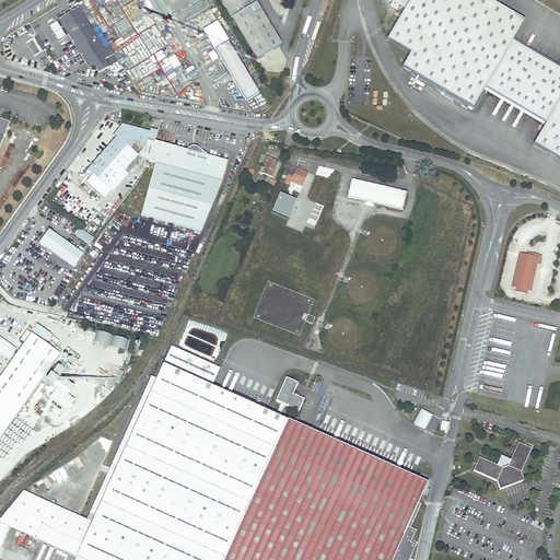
[(281,46),(253,0),(220,0),(257,60),(281,46)]
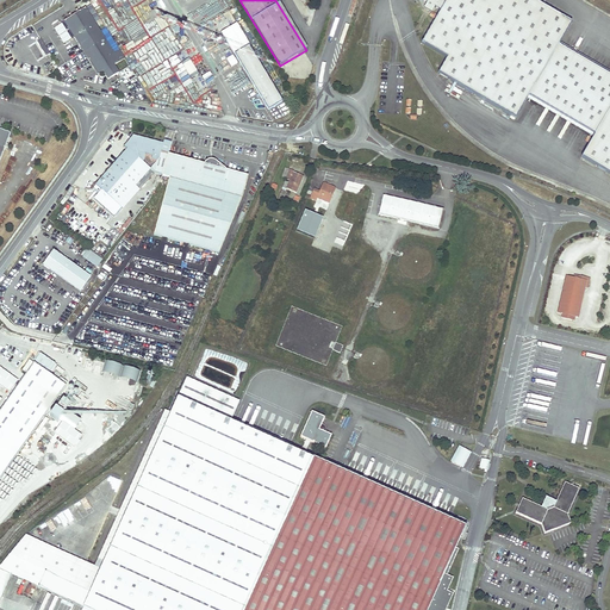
[(609,75),(558,44),(571,22),(534,0),(423,0),(427,2),(424,7),(431,11),(434,6),(441,10),(422,42),(447,57),(437,73),(514,118),(528,95),(593,135),(580,157),(609,174),(609,75)]
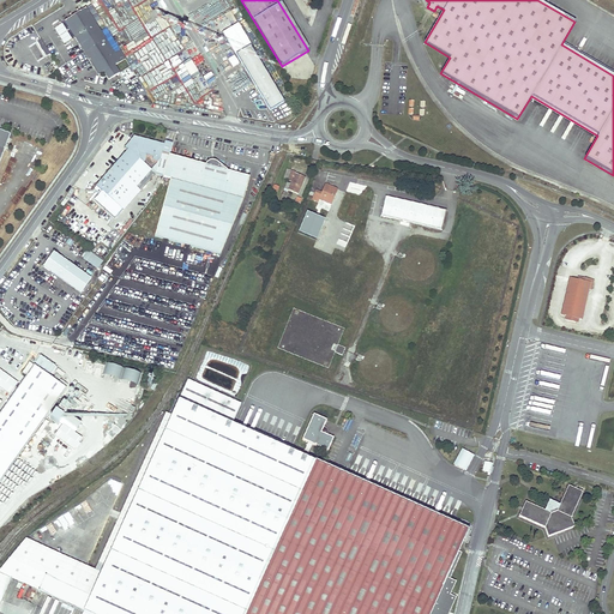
[(85,8),(74,14),(65,22),(68,28),(84,53),(98,76),(101,74),(103,72),(106,77),(108,79),(119,73),(114,65),(119,62),(85,8)]
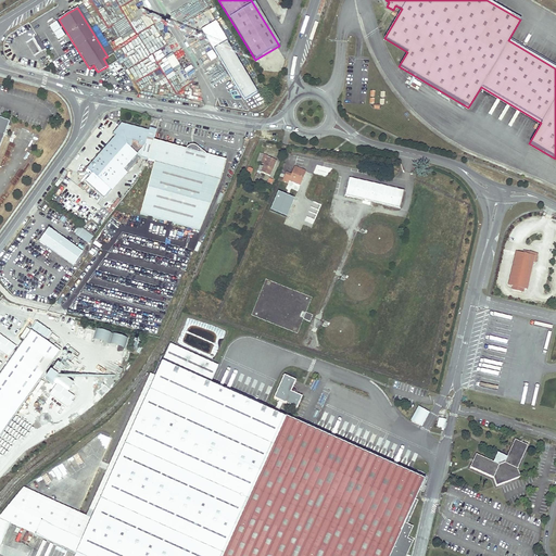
[(201,29),(244,101),(257,92),(227,42),(228,41),(216,21),(201,29)]
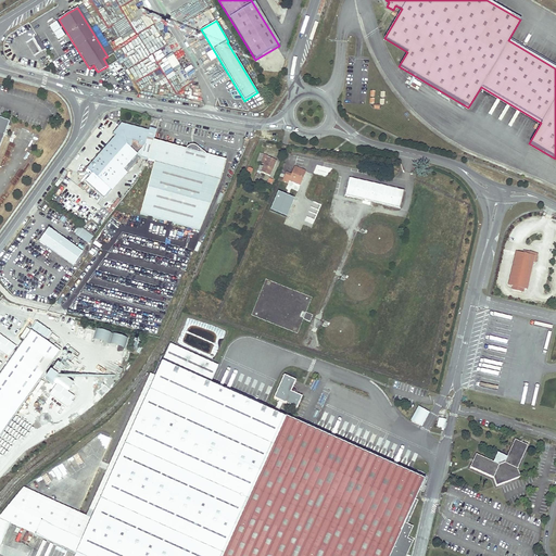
[(13,37),(22,33),(20,28),(11,34),(13,37)]
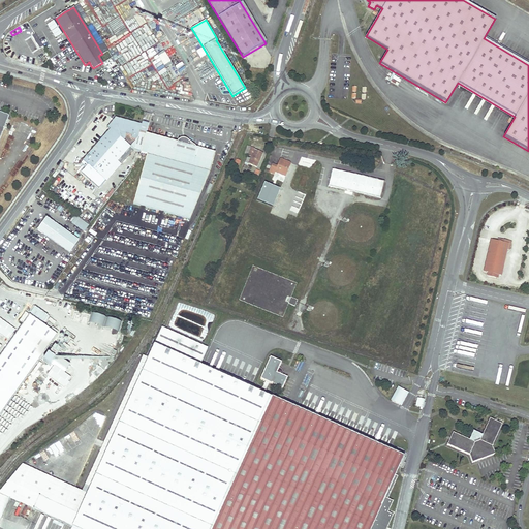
[(26,38),(34,52),(43,47),(35,33),(26,38)]
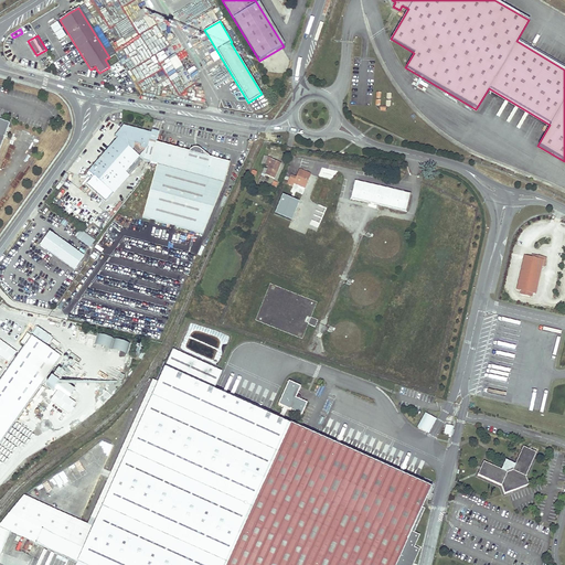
[(174,71),(182,67),(178,55),(162,62),(167,72),(173,70),(174,71)]
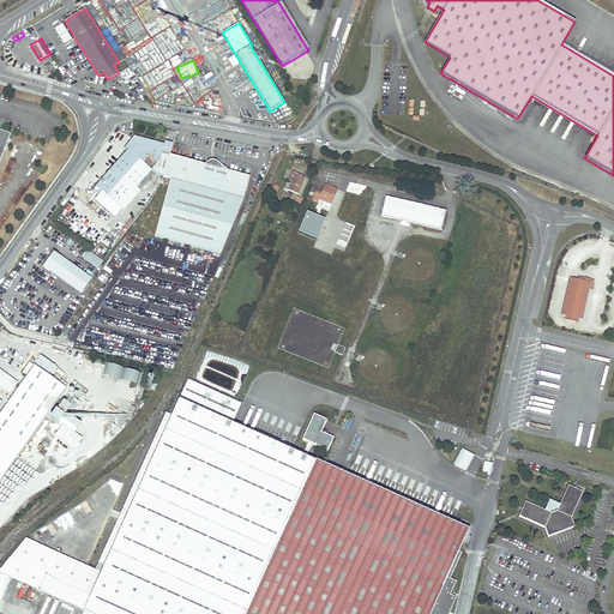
[(0,158),(10,134),(0,130),(0,158)]
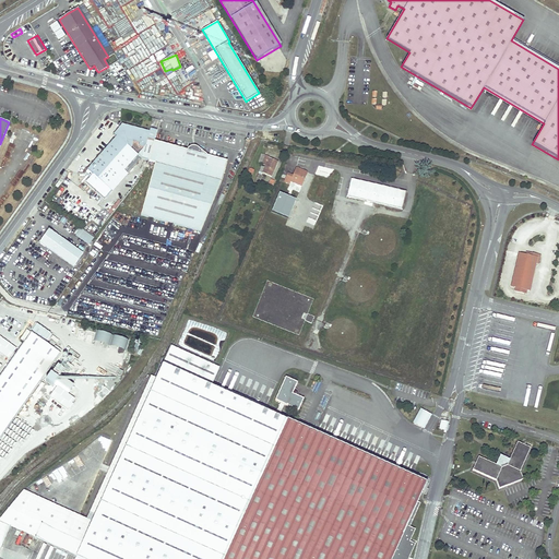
[(145,146),(147,139),(149,132),(122,126),(114,134),(117,138),(94,163),(118,185),(128,174),(123,170),(145,146)]
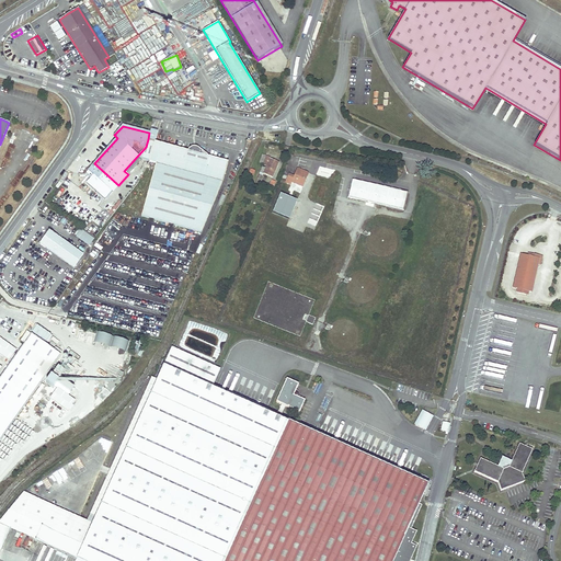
[(149,161),(155,141),(148,139),(146,147),(142,159),(149,161)]
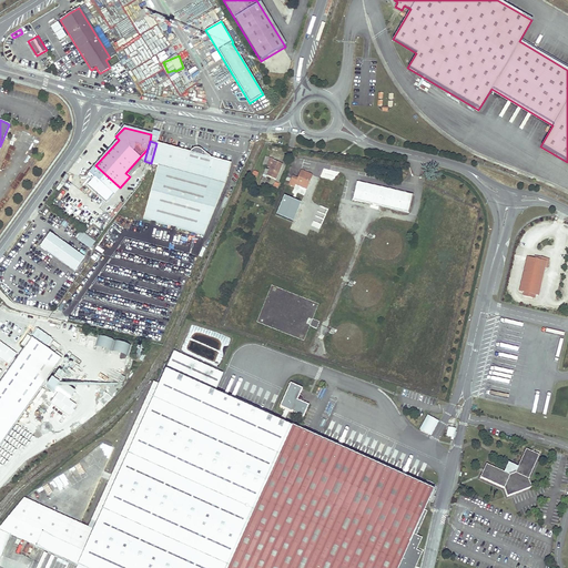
[(151,163),(158,165),(142,219),(203,235),(225,184),(231,163),(200,155),(186,152),(156,143),(151,163)]
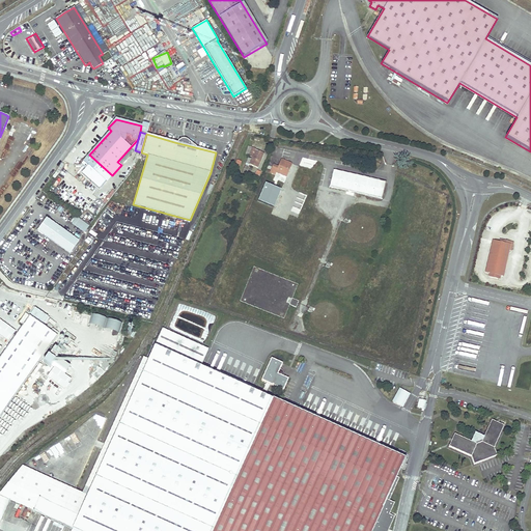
[(174,142),(187,145),(189,140),(176,136),(174,142)]
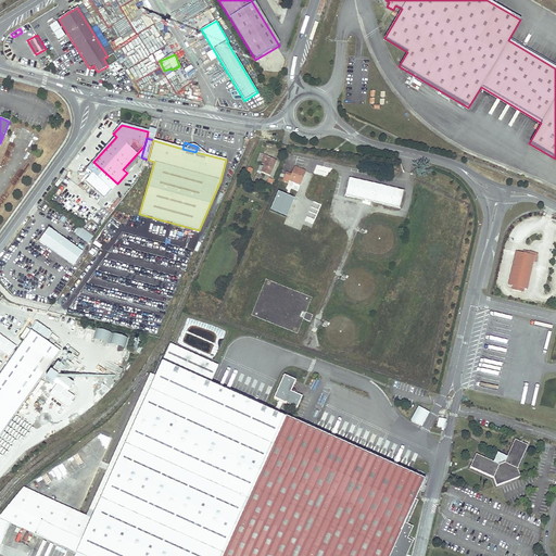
[(256,171),(261,173),(269,176),(276,161),(267,158),(267,156),(264,154),(263,156),(261,162),(264,164),(263,166),(260,165),(256,171)]
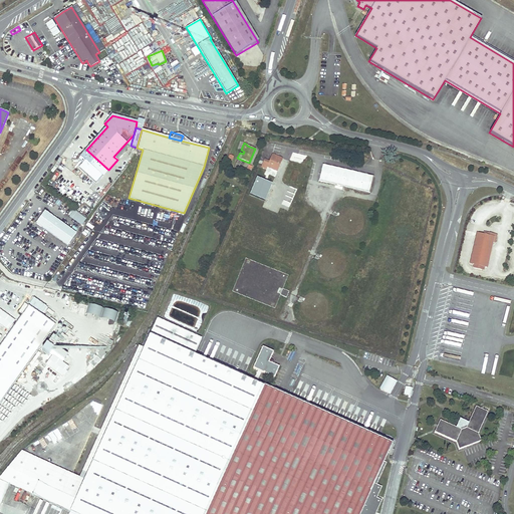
[(126,144),(116,155),(117,157),(129,145),(126,144)]
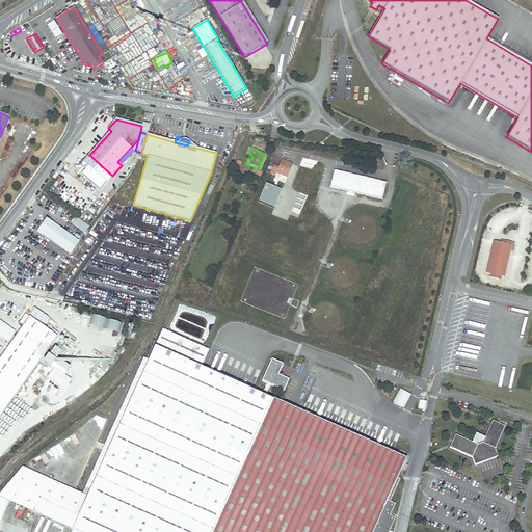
[(275,175),(276,174),(287,177),(291,166),(287,164),(288,162),(282,160),(278,167),(273,165),(270,173),(275,175)]
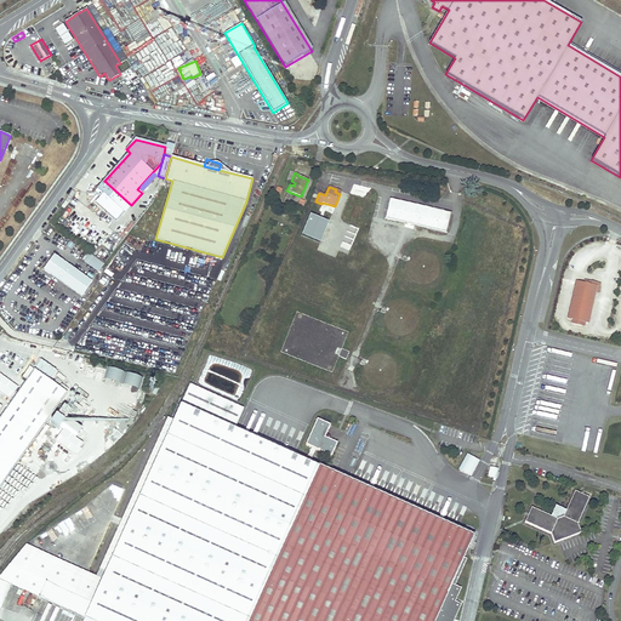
[(291,195),(290,195),(286,193),(281,205),(286,208),(291,195)]
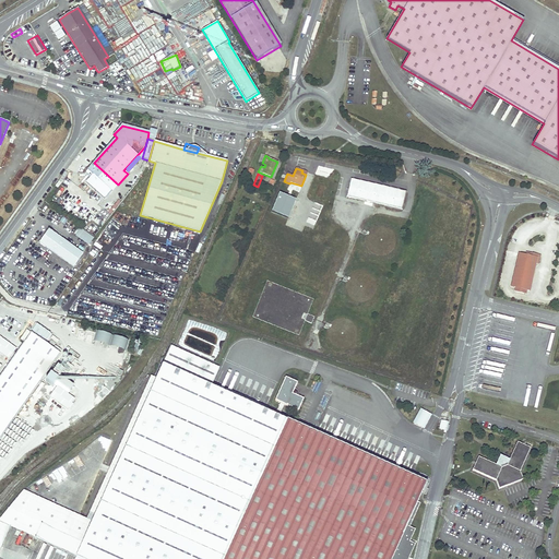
[(402,209),(404,200),(406,192),(351,179),(347,197),(402,209)]
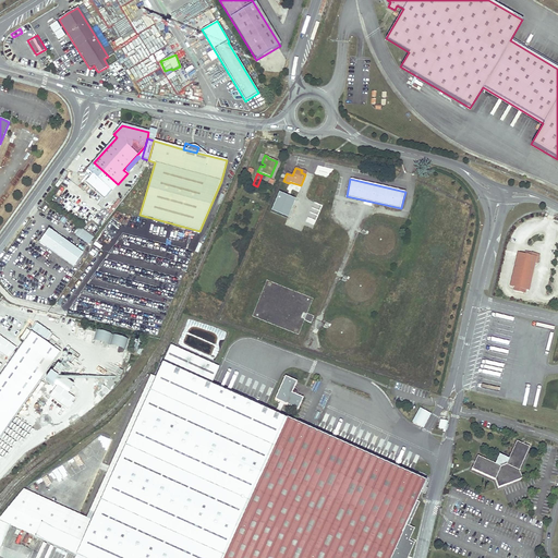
[(295,199),(279,193),(271,211),(288,218),(295,199)]
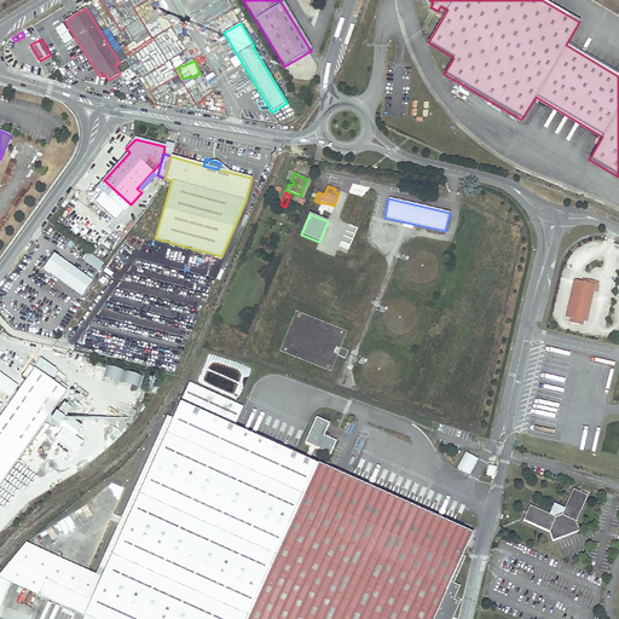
[(90,253),(84,261),(99,271),(104,264),(90,253)]
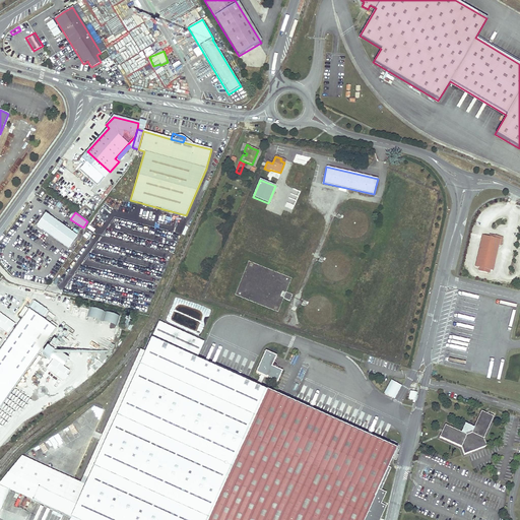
[(77,236),(45,213),(36,225),(68,249),(77,236)]
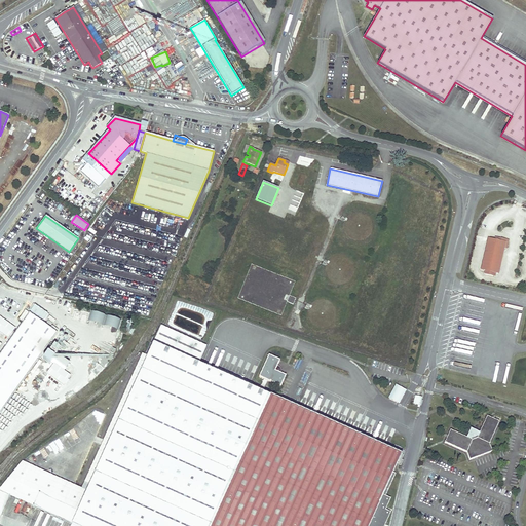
[(495,240),(491,239),(488,238),(481,270),(485,271),(484,274),(494,276),(495,273),(498,273),(505,242),(495,240)]
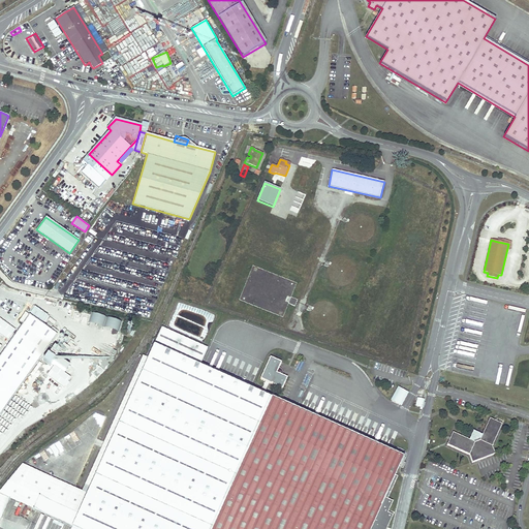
[(246,280),(240,302),(284,315),(287,303),(296,305),(298,299),(291,297),(296,282),(291,281),(287,294),(283,292),(282,296),(277,293),(276,297),(262,292),(265,286),(246,280)]
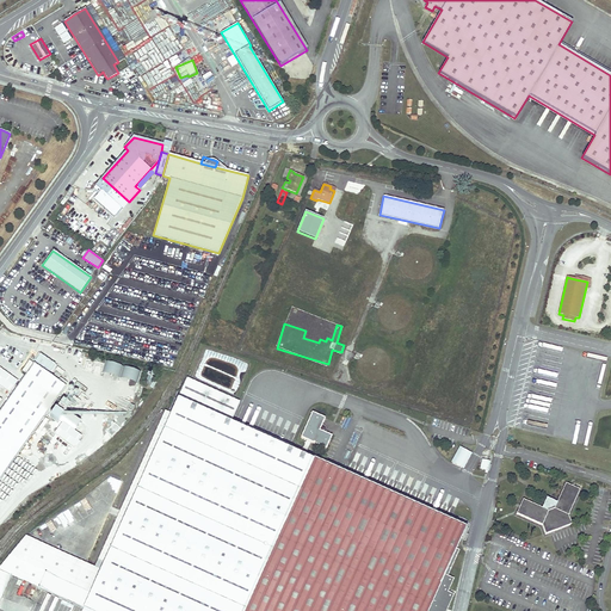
[(0,474),(65,386),(29,359),(20,370),(24,374),(0,407),(0,474)]
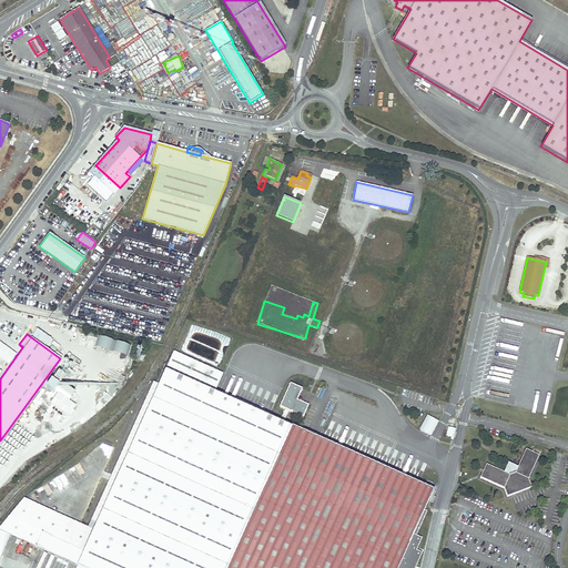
[(77,567),(415,567),(423,553),(417,550),(423,538),(417,536),(428,511),(426,510),(430,501),(433,503),(436,497),(433,495),(435,489),(293,425),(293,426),(284,423),(280,421),(215,392),(224,374),(174,352),(160,384),(154,382),(89,526),(24,498),(0,528),(0,561),(12,536),(78,566),(77,567)]
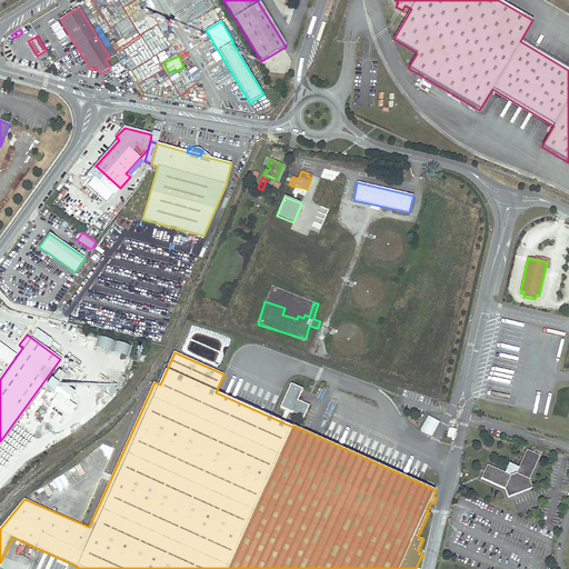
[(309,406),(306,405),(303,403),(298,400),(300,396),(302,389),(290,383),(280,407),(285,410),(290,411),(303,418),(309,406)]
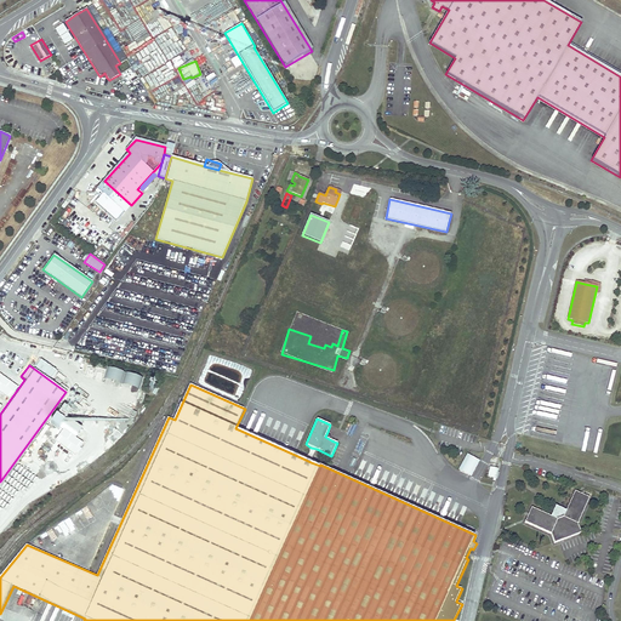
[(311,462),(317,449),(311,448),(306,460),(311,462)]
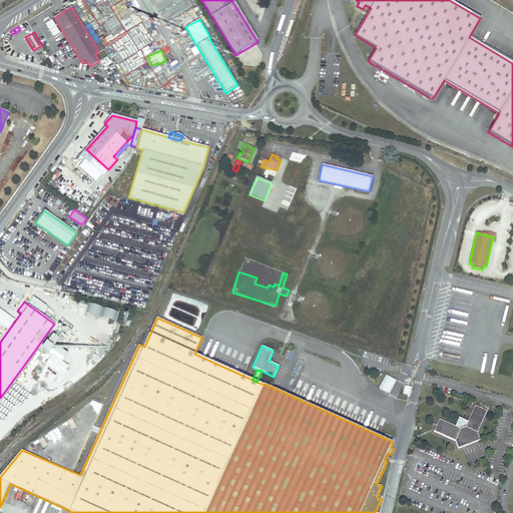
[(379,389),(391,394),(397,380),(385,375),(379,389)]
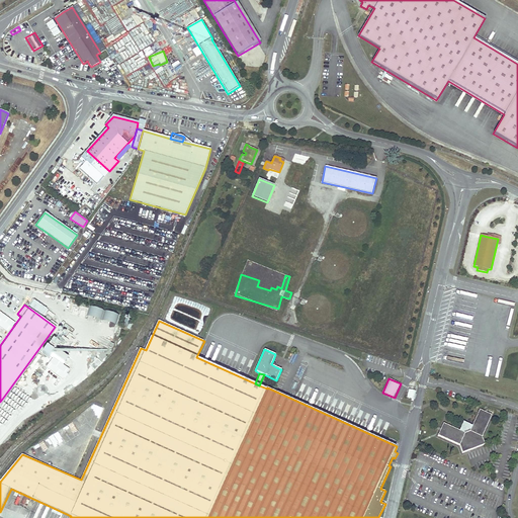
[(83,415),(67,424),(71,430),(74,431),(82,426),(84,421),(97,425),(103,407),(94,404),(84,410),(83,415)]
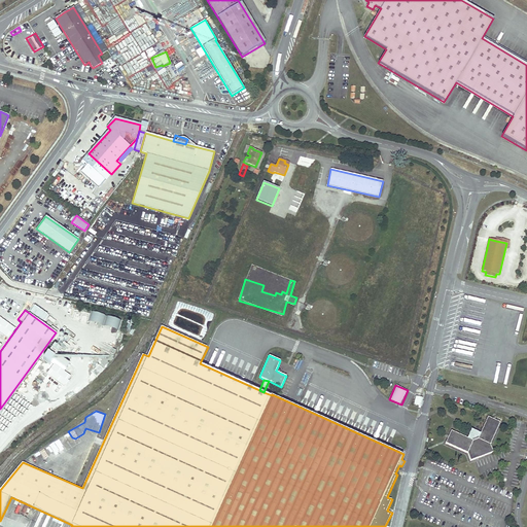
[(477,433),(473,434),(470,435),(468,438),(451,430),(446,443),(467,453),(470,461),(492,453),(490,445),(500,423),(488,417),(480,434),(477,433)]
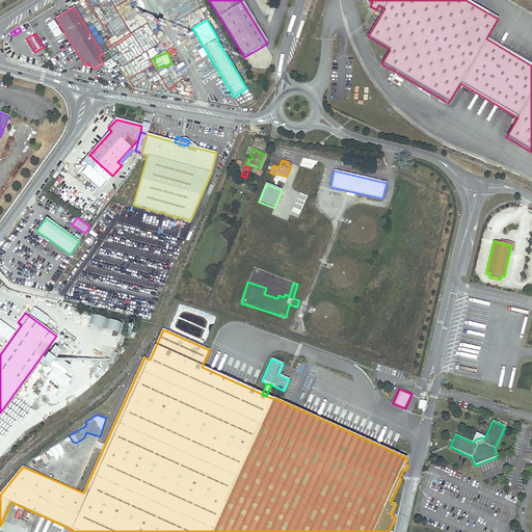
[(84,469),(88,460),(83,457),(79,467),(84,469)]
